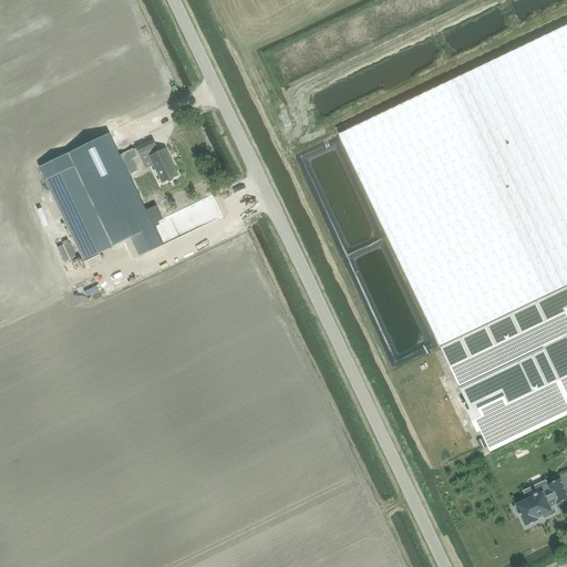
[(566,26),(467,74),(339,135),(441,346),(543,298),(566,287),(566,26)]
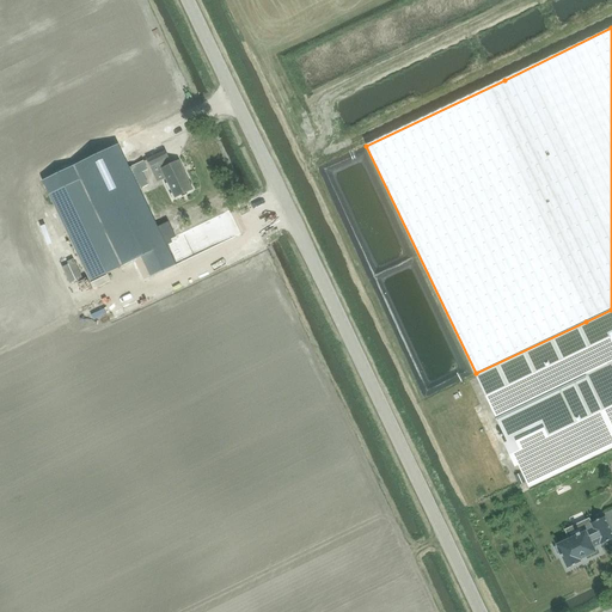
[(145,255),(153,271),(175,261),(166,245),(175,242),(169,230),(161,233),(118,145),(42,179),(49,195),(83,179),(123,265),(145,255)]
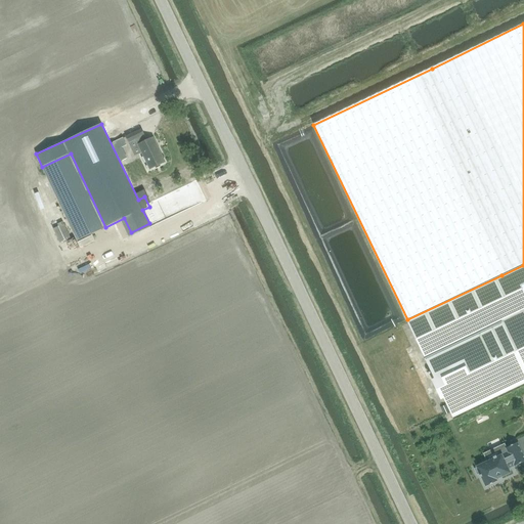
[(138,145),(147,164),(149,169),(165,162),(154,138),(145,141),(143,136),(144,135),(141,129),(126,136),(129,142),(136,139),(138,145)]
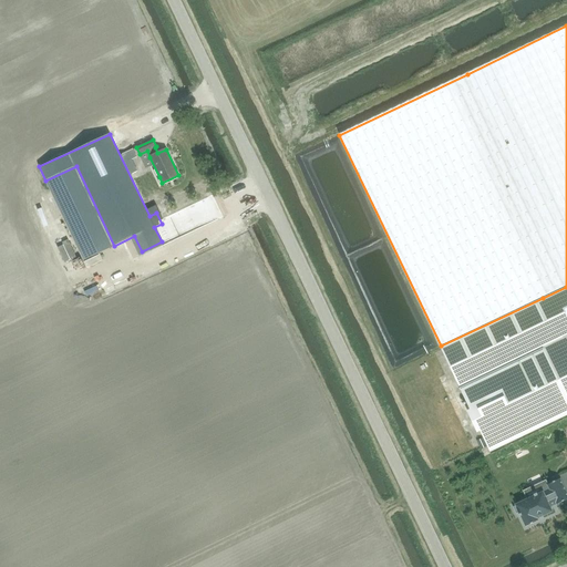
[(84,261),(114,246),(76,166),(45,181),(84,261)]
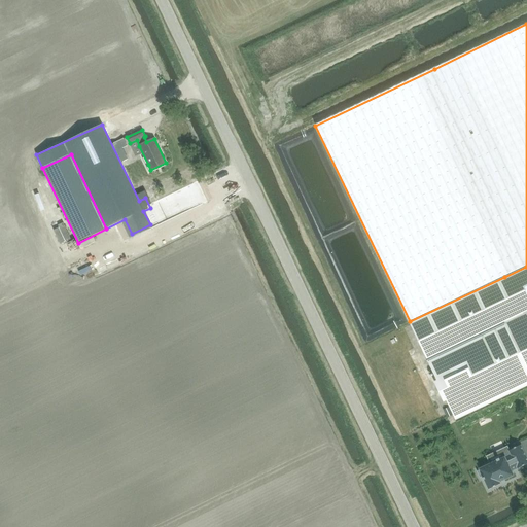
[(201,202),(214,196),(212,190),(199,198),(201,202)]
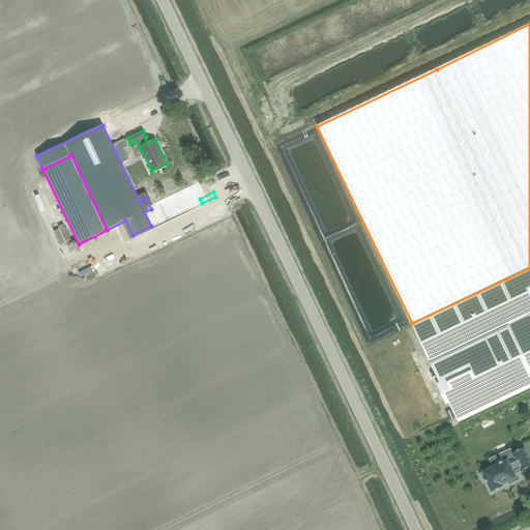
[(412,323),(411,324),(458,423),(529,389),(529,268),(507,278),(412,323)]
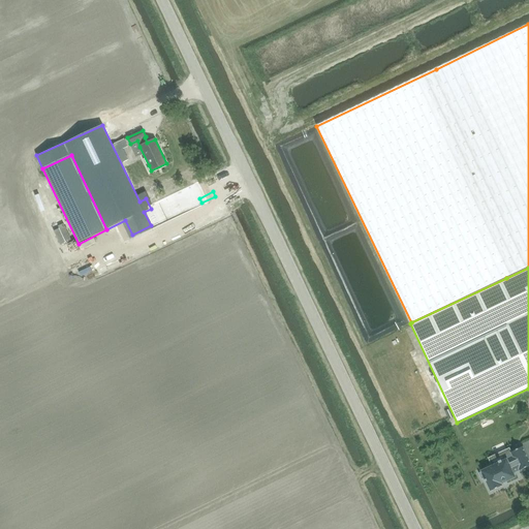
[(481,473),(479,474),(483,480),(485,479),(486,480),(485,480),(486,483),(491,492),(503,486),(502,485),(516,477),(514,472),(519,469),(520,471),(528,466),(528,461),(528,460),(528,459),(528,458),(528,459),(525,454),(526,454),(526,453),(525,453),(523,448),(523,447),(523,446),(504,456),(506,459),(480,471),(481,473)]
